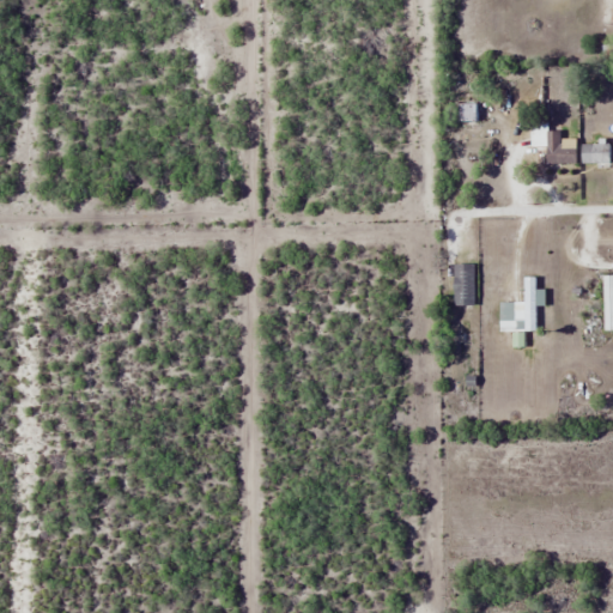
[(477,103),(455,103),(455,121),(477,121),(477,103)]
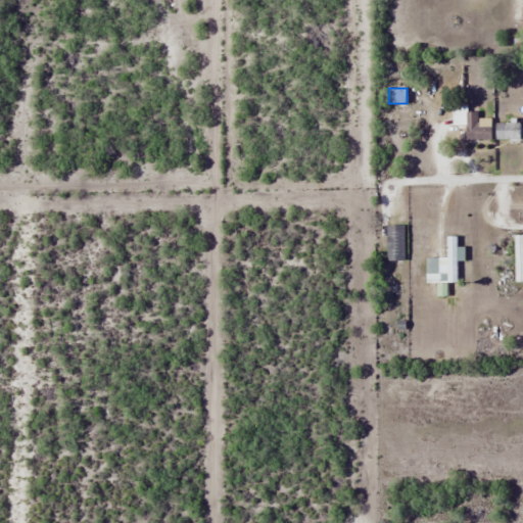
[(488,123),(476,123),(476,110),(452,110),(452,125),(465,125),(465,139),(488,139),(488,123)]
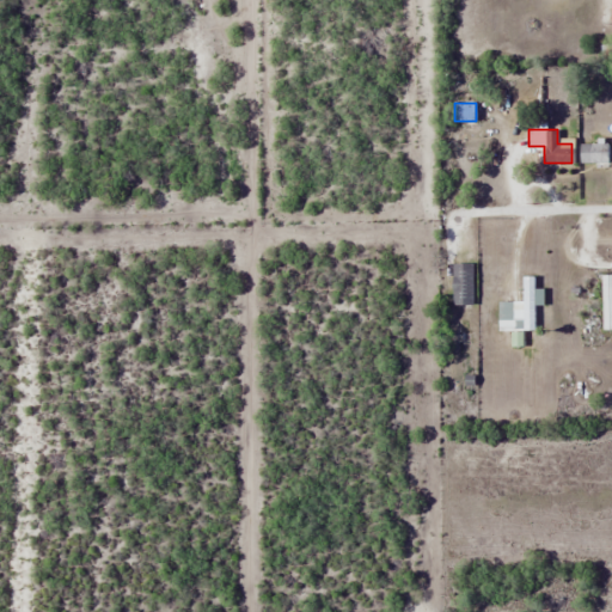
[(577,163),(607,163),(607,144),(577,144),(577,163)]
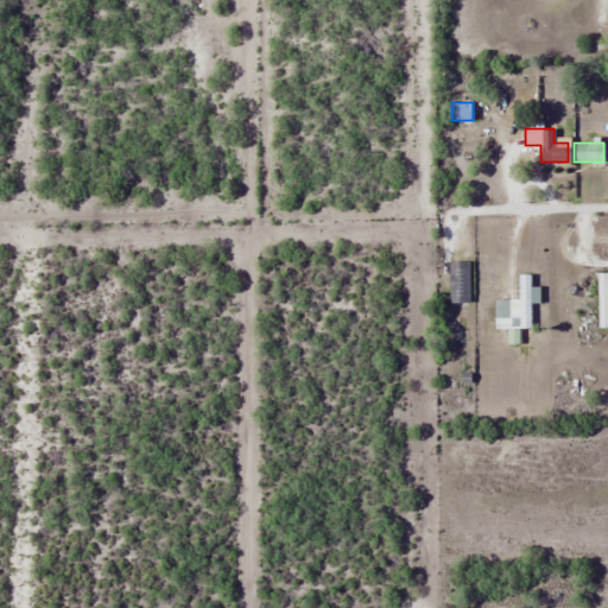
[(469,261),(447,261),(447,303),(469,303),(469,261)]
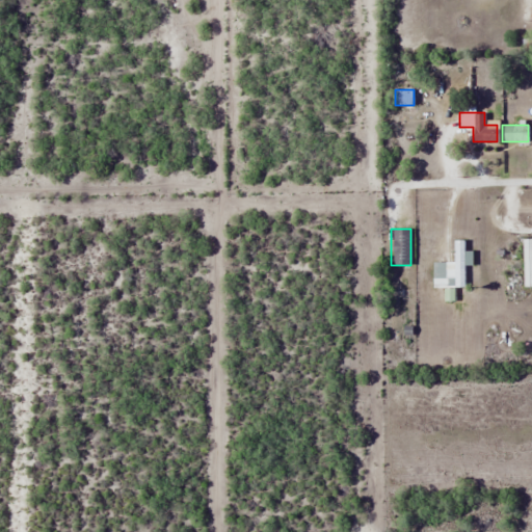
[(531,239),(522,239),(522,287),(531,287),(531,239)]
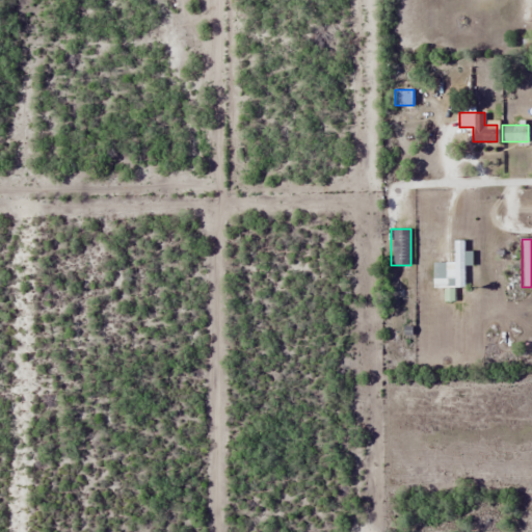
[(466,288),(466,266),(472,266),(472,250),(464,250),(464,240),(453,240),(453,263),(432,262),(432,288),(466,288)]
